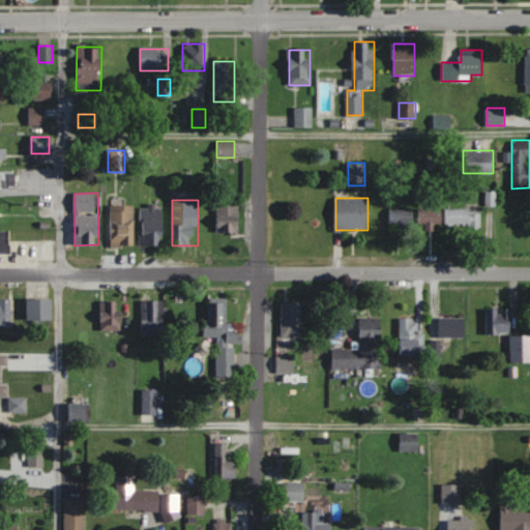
[(111,205),(111,247),(135,247),(135,205),(111,205)]
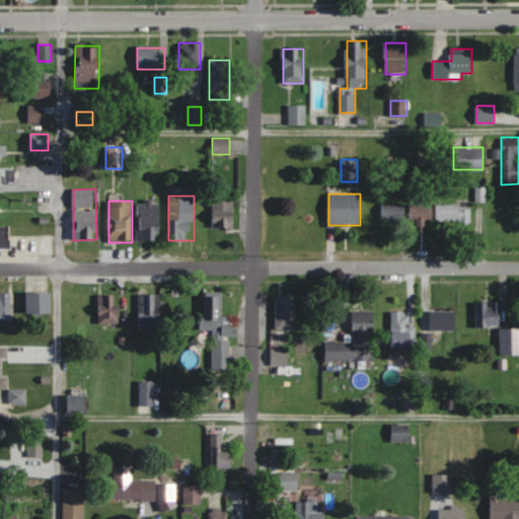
[(139,202),(139,240),(159,240),(159,202),(139,202)]
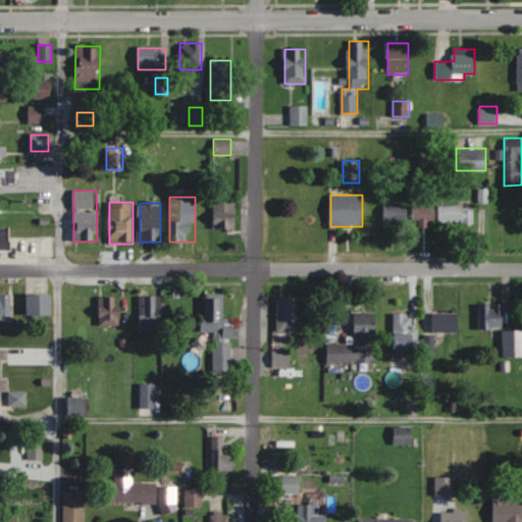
[(237,203),(213,203),(213,228),(237,229),(237,203)]
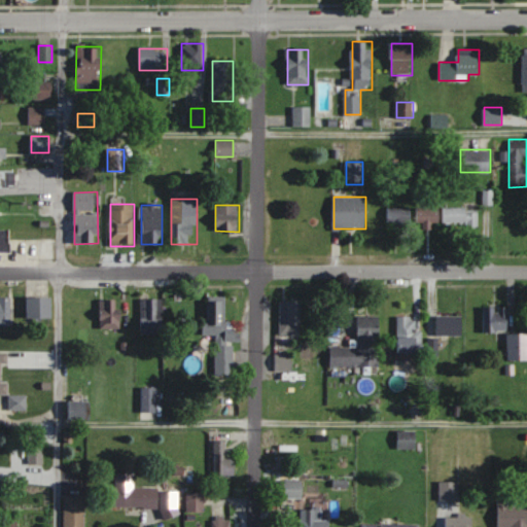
[(440,208),(416,210),(417,223),(441,222),(440,208)]
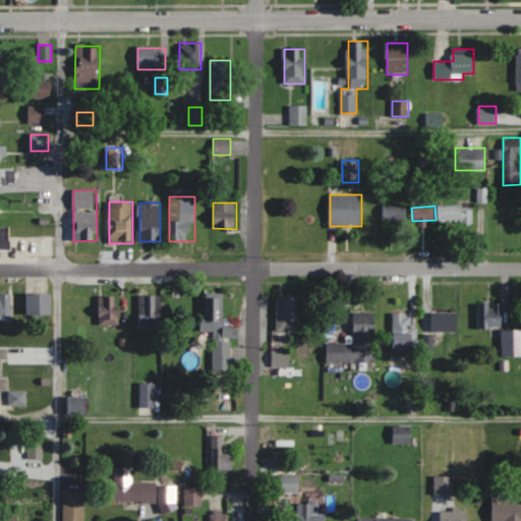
[(386,225),(406,225),(406,207),(386,207),(386,225)]
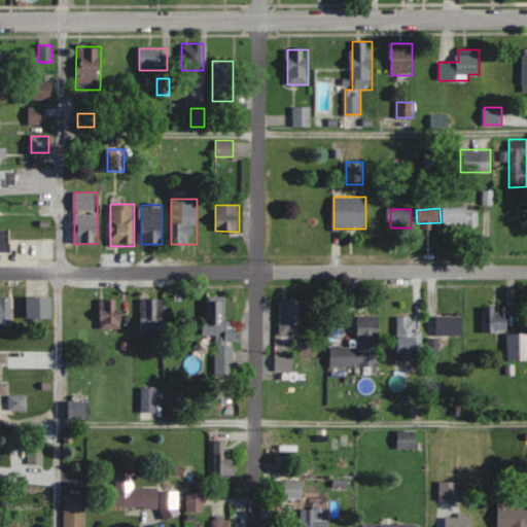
[(478,226),(478,209),(442,209),(442,225),(478,226)]
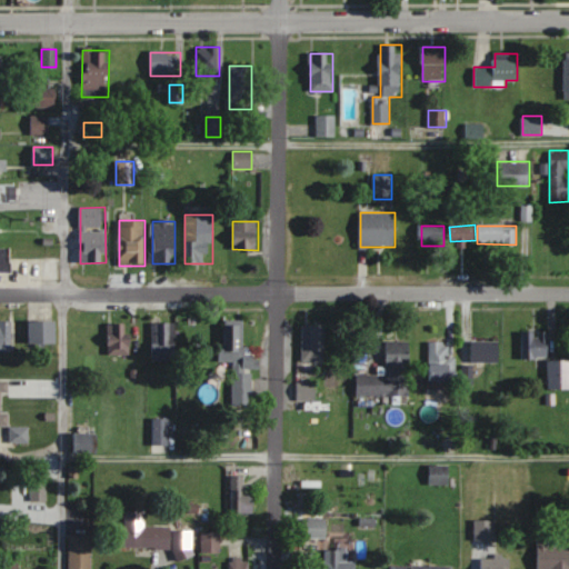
[(0,272),(10,273),(10,246),(0,246),(0,272)]
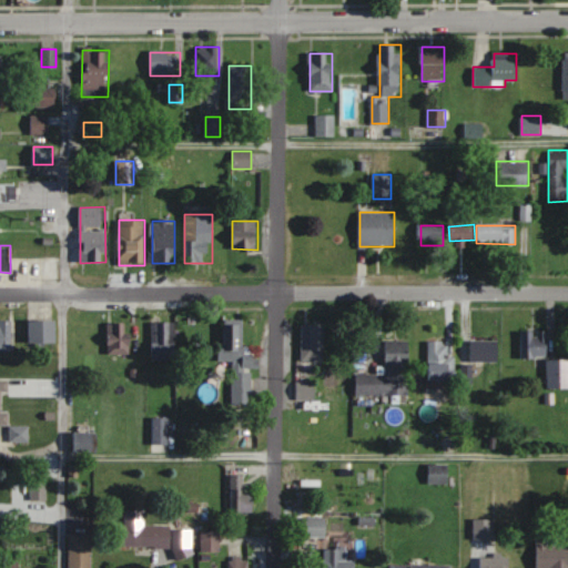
[(0,350),(13,351),(14,321),(0,320),(0,350)]
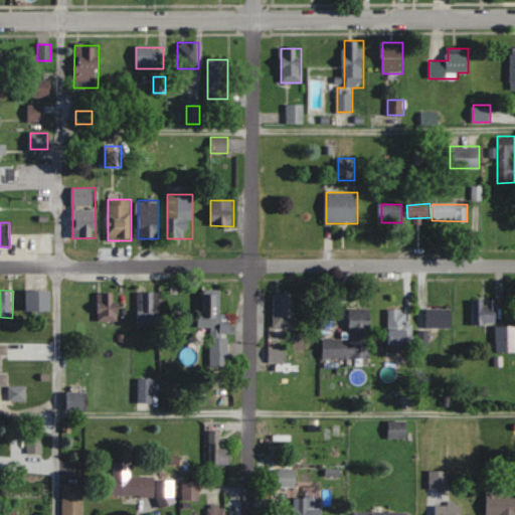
[(26,312),(51,312),(51,292),(26,292),(26,312)]
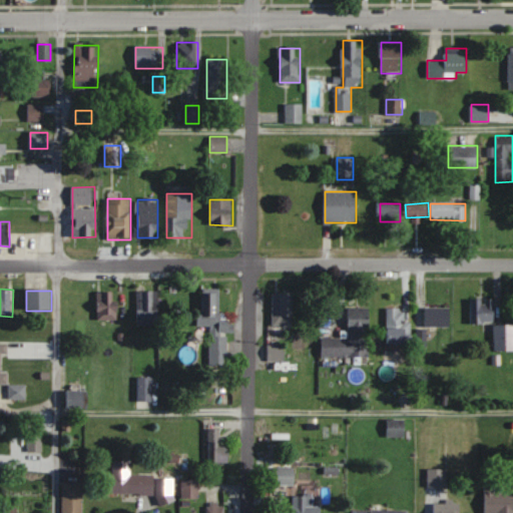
[(136,292),(136,326),(157,326),(157,292),(136,292)]
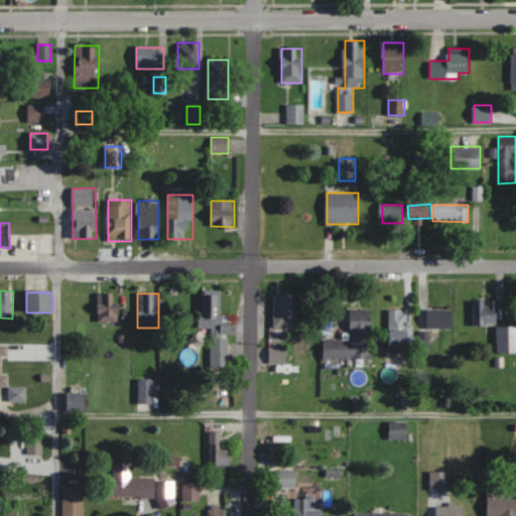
[(203,328),(211,329),(211,366),(229,366),(230,327),(221,327),(221,294),(204,293),(203,328)]
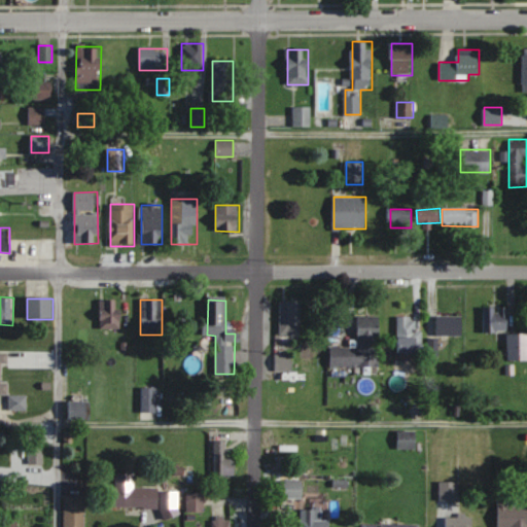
[(123,314),(116,314),(116,301),(100,301),(100,328),(123,328),(123,314)]
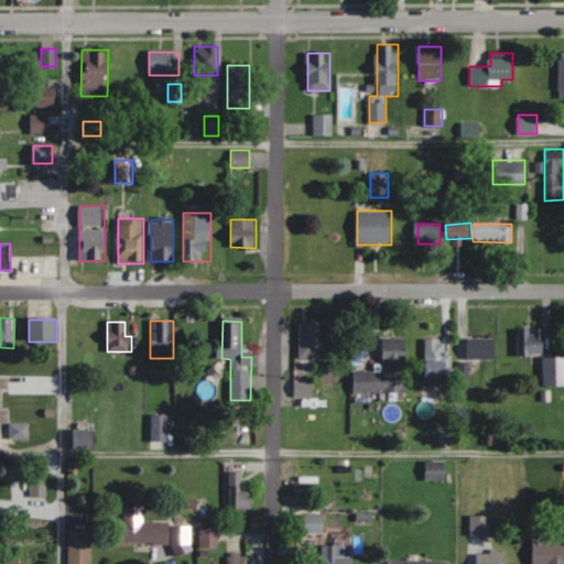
[(324,358),(324,323),(300,323),(300,358),(324,358)]
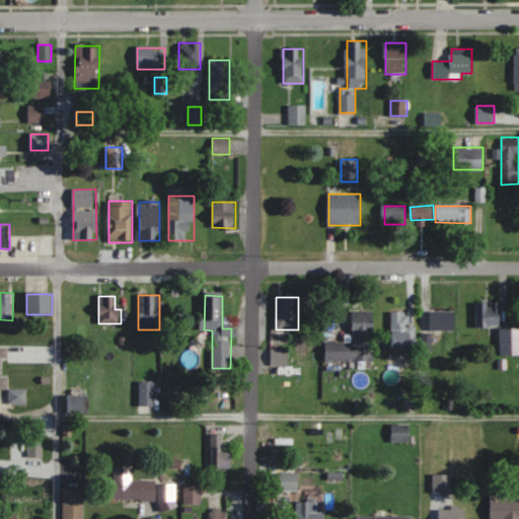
[(475,302),(475,326),(500,326),(500,302),(475,302)]
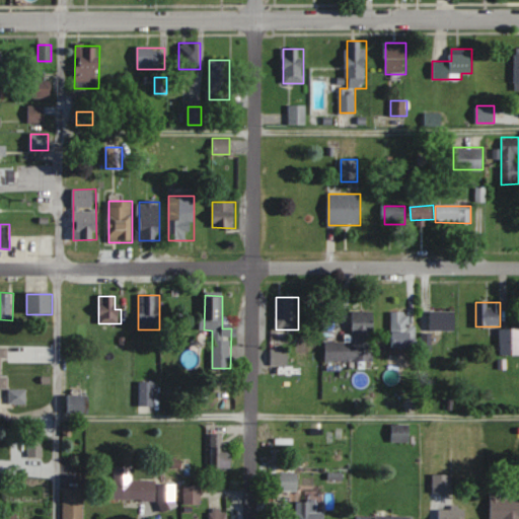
[(324,342),(324,361),(374,361),(374,310),(352,310),(352,342),(324,342)]
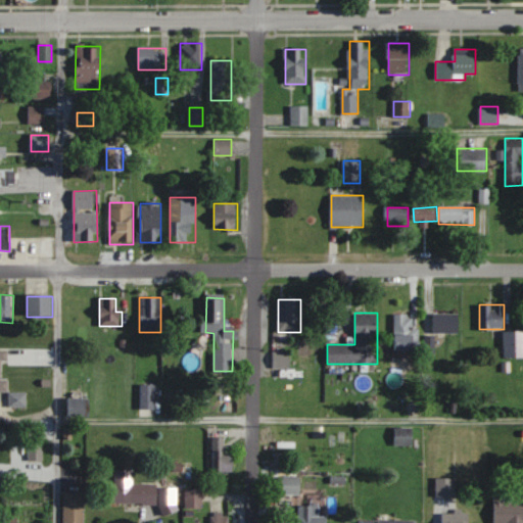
[(460,313),(432,313),(432,333),(460,333),(460,313)]
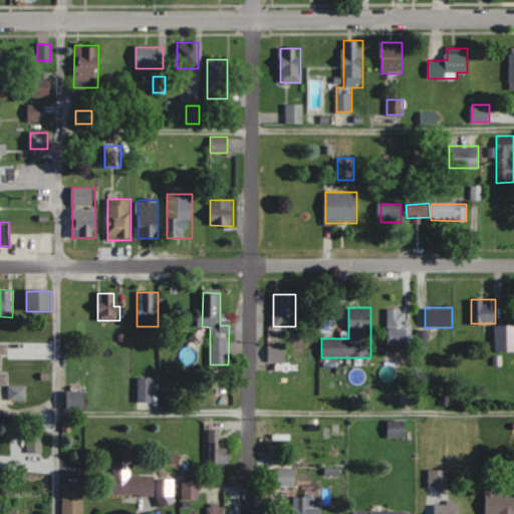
[(388,344),(412,344),(412,321),(406,321),(406,308),(388,308),(388,344)]
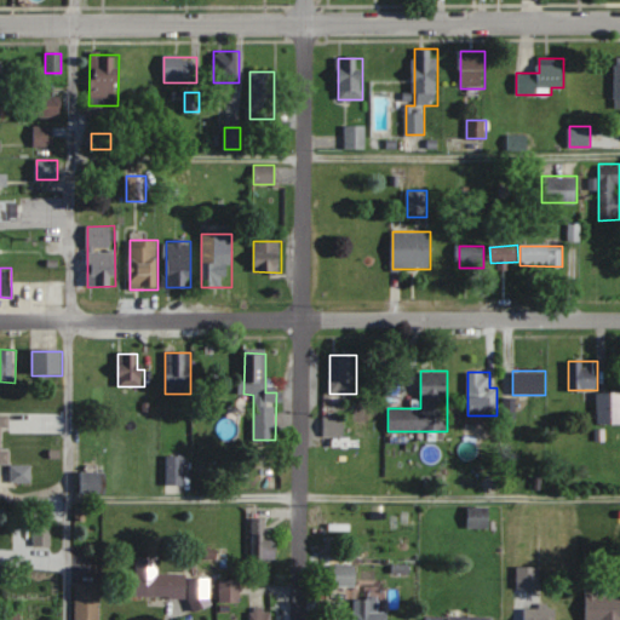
[(619,392),(598,392),(598,424),(619,423),(619,392)]
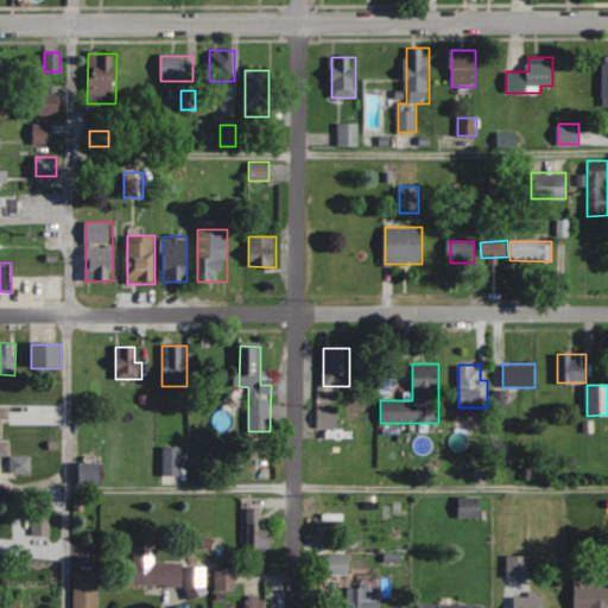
[(11,419),(11,405),(0,405),(0,454),(11,454),(11,441),(1,441),(1,419),(11,419)]
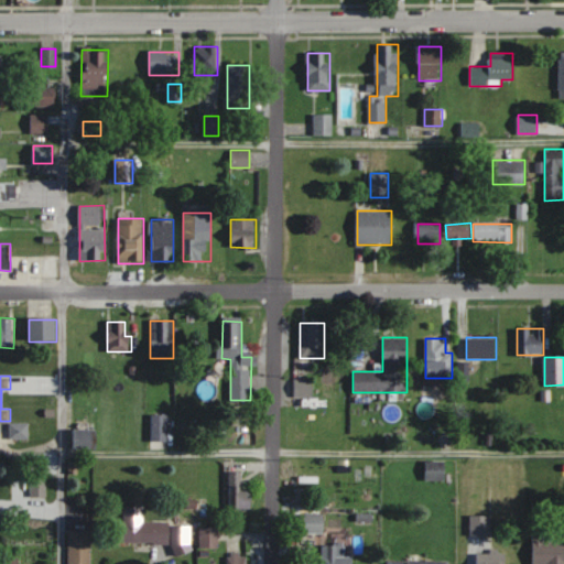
[(294,396),(313,396),(313,379),(294,379),(294,396)]
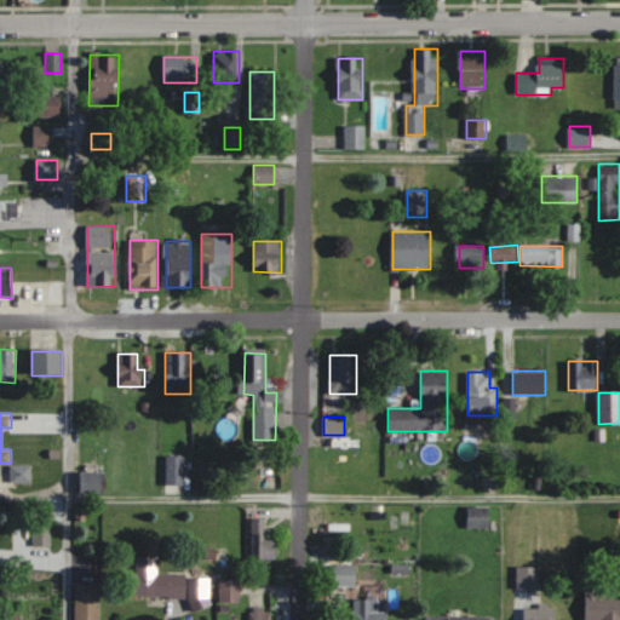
[(167,486),(184,486),(184,455),(167,455),(167,486)]
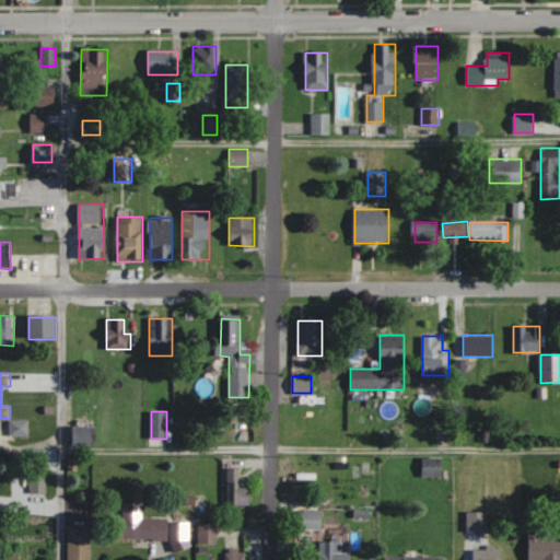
[(12,435),(27,435),(27,420),(12,420),(12,435)]
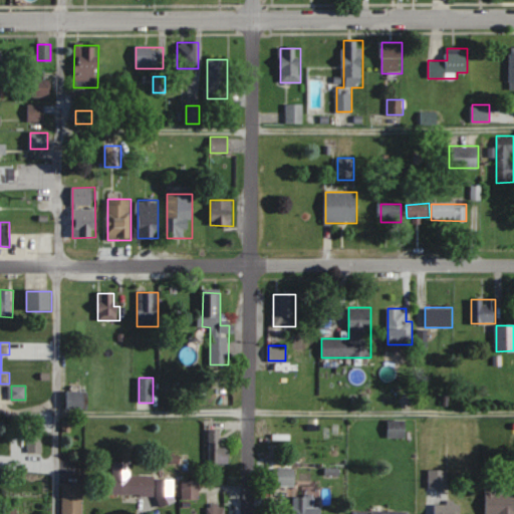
[(87,393),(67,393),(67,409),(87,409),(87,393)]
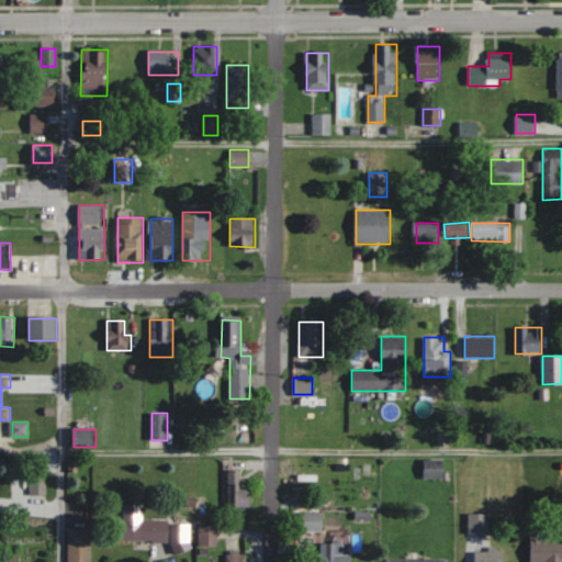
[(229,506),(254,506),(254,491),(242,491),(242,469),(229,469),(229,506)]
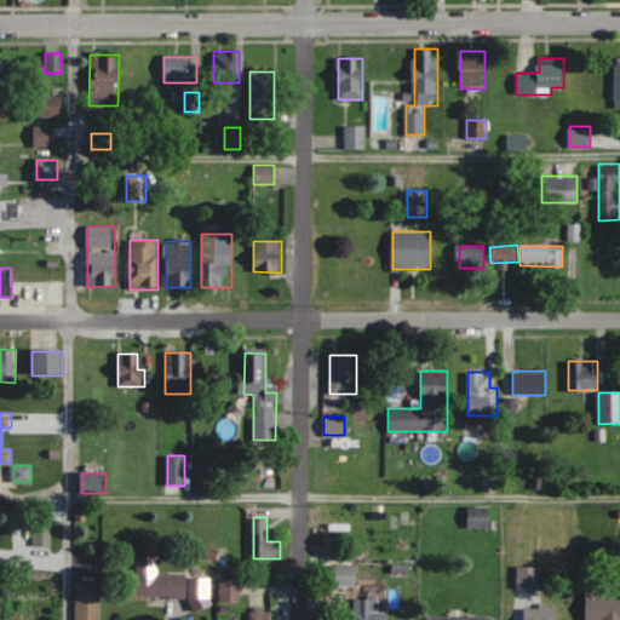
[(211,577),(159,577),(159,557),(135,557),(135,597),(191,598),(191,610),(211,610),(211,577)]
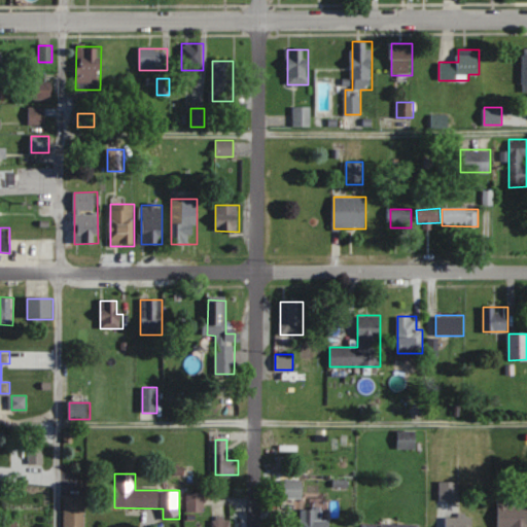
[(303,480),(280,480),(280,498),(303,498),(303,480)]
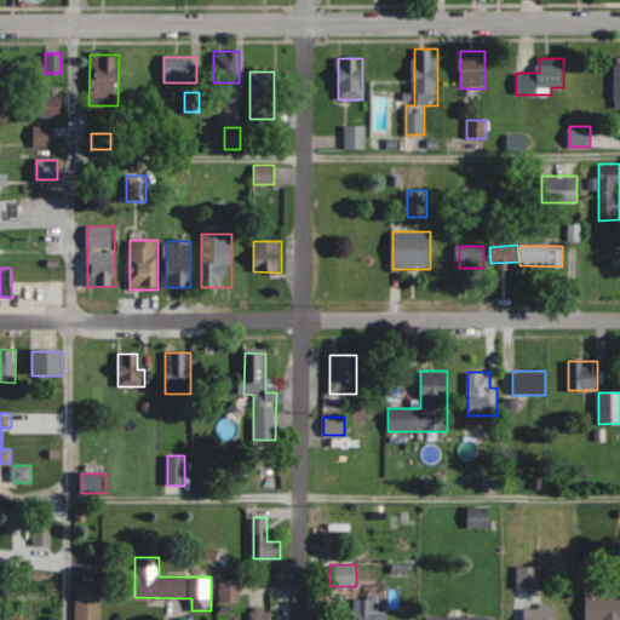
[(517,589),(539,589),(539,567),(517,567),(517,589)]
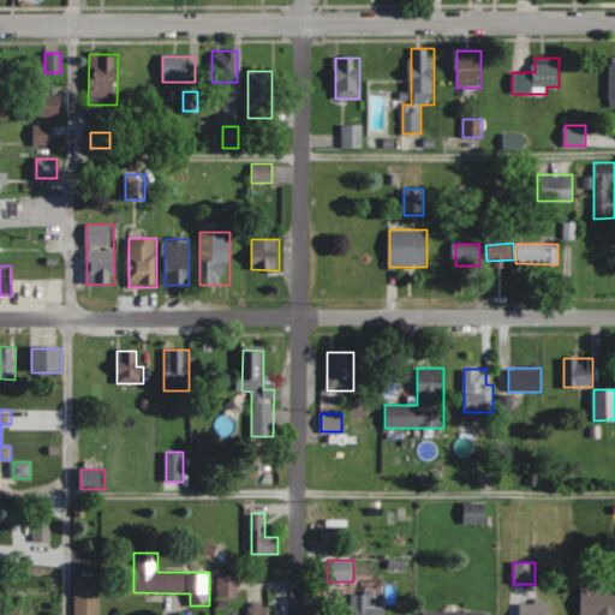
[(238,598),(238,574),(219,574),(219,598),(238,598)]
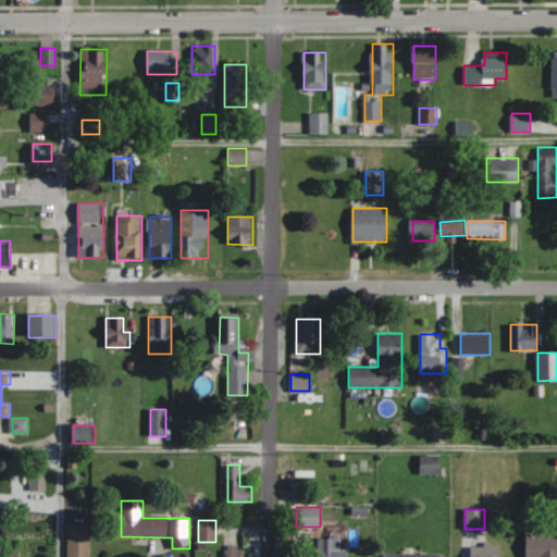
[(67,556),(89,556),(90,522),(67,522),(67,556)]
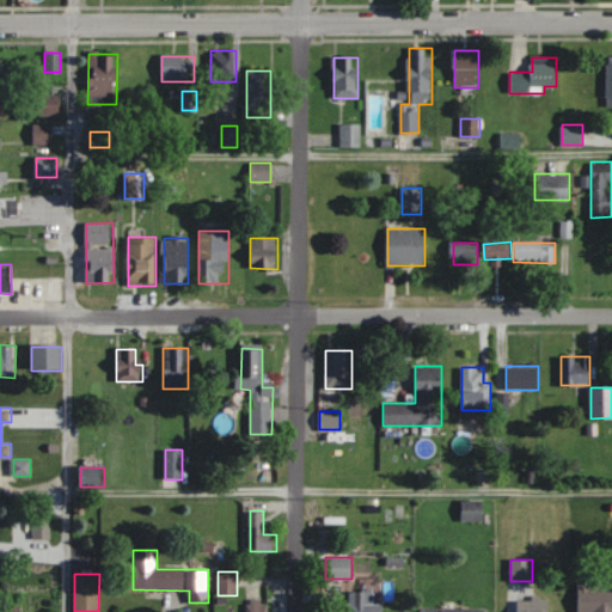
[(577,611),(588,611),(587,611),(611,611),(611,587),(591,587),(591,582),(577,582),(577,611)]
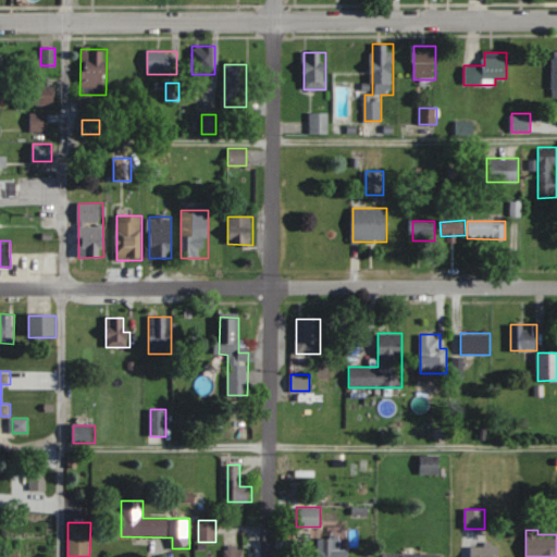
[(319,535),(318,556),(347,556),(348,549),(339,549),(339,536),(319,535)]
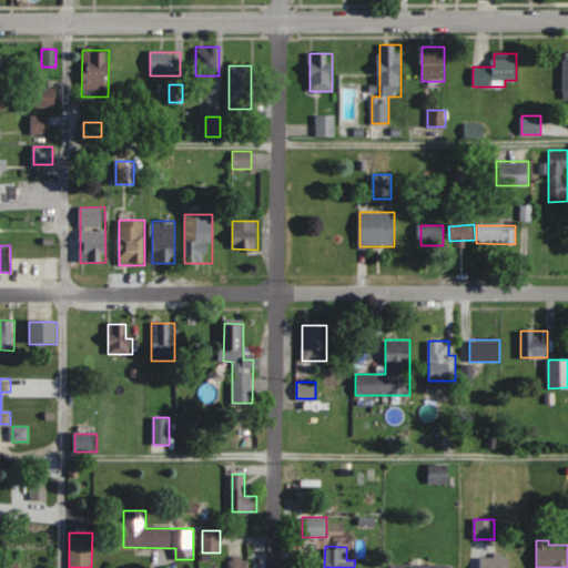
[(482,567),(507,567),(509,557),(484,555),(482,567)]
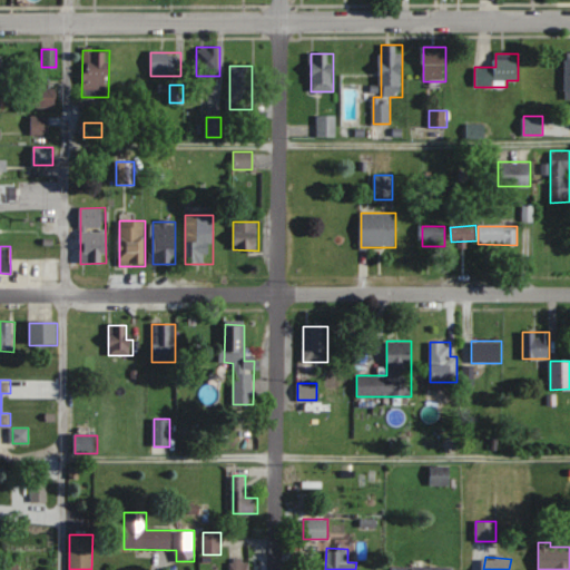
[(251,569),(251,559),(233,559),(233,569),(251,569)]
